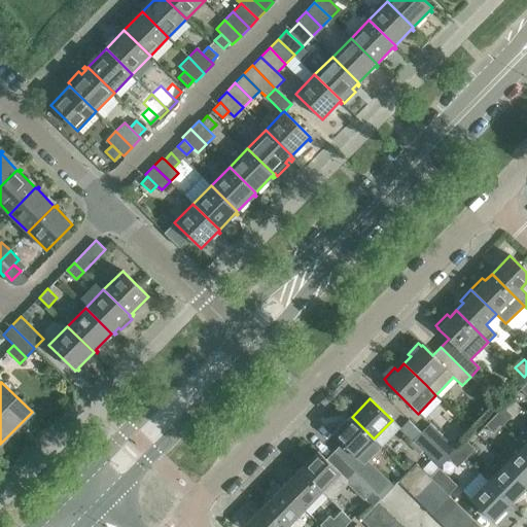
[(503,425),(512,417),(503,408),(494,417),(503,425)]
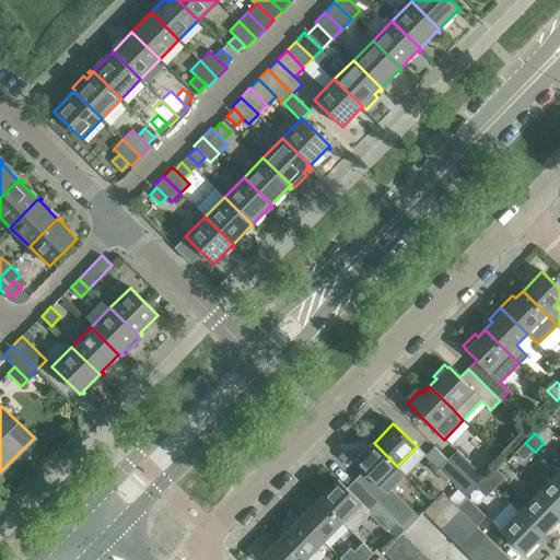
[(397,466),(374,443),(354,463),(364,471),(356,480),(377,501),(406,529),(415,521),(387,493),(406,474),(397,466)]
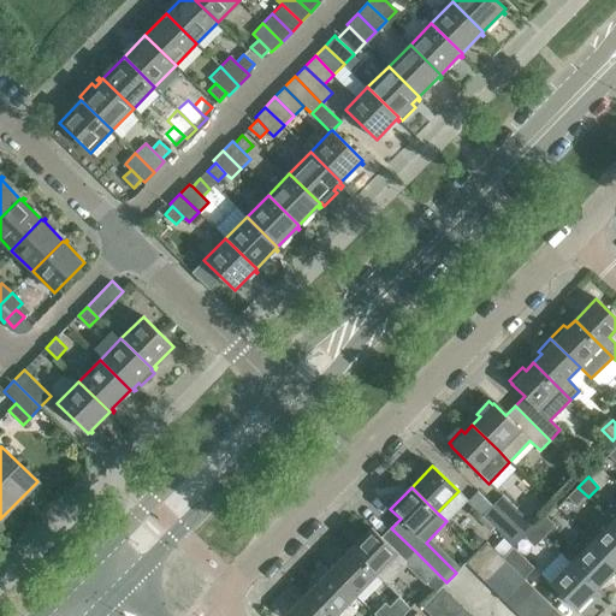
[(578,508),(588,497),(578,487),(567,497),(578,508)]
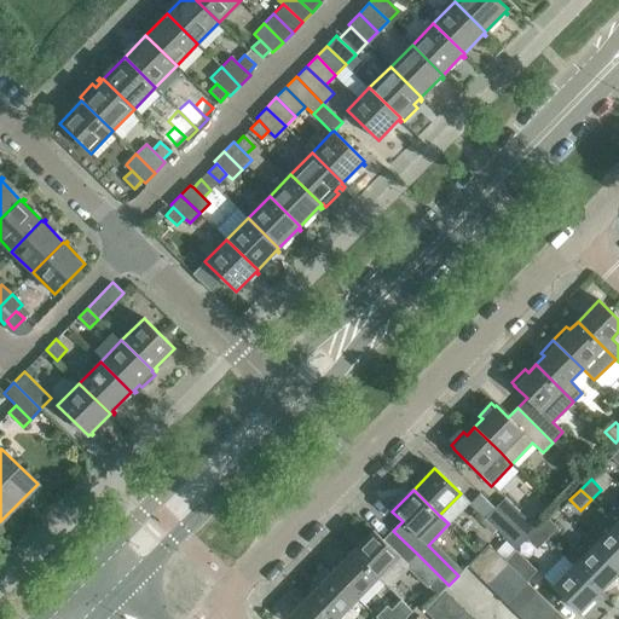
[(516,530),(516,528),(526,519),(504,498),(495,508),(516,530)]
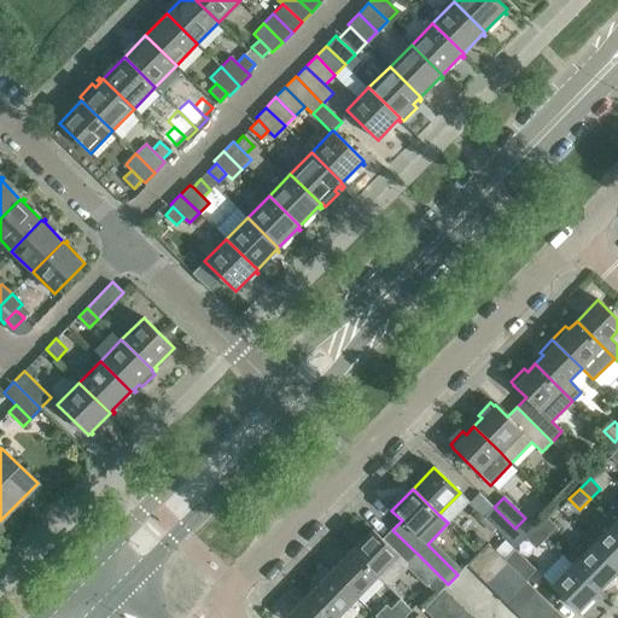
[(516,529),(494,507),(484,518),(516,548),(525,538),(526,537),(516,528),(516,529)]
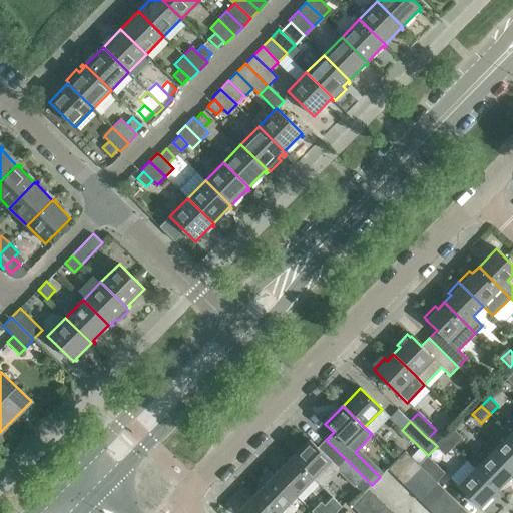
[(436,430),(428,438),(437,446),(445,438),(436,430)]
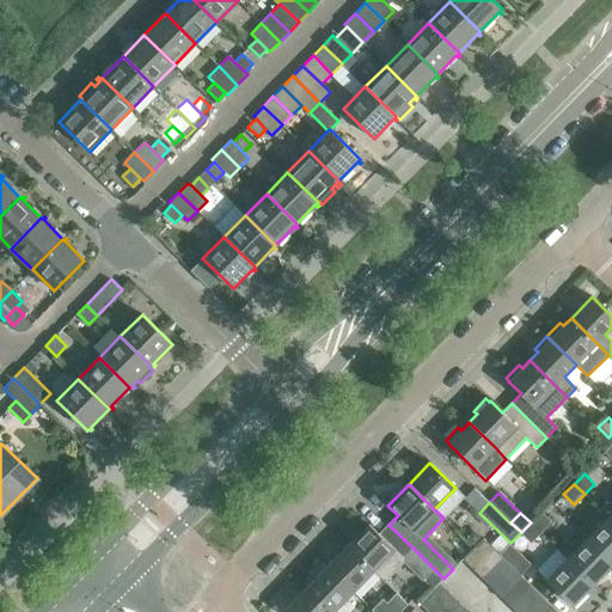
[(540,533),(551,522),(540,513),(531,522),(540,533)]
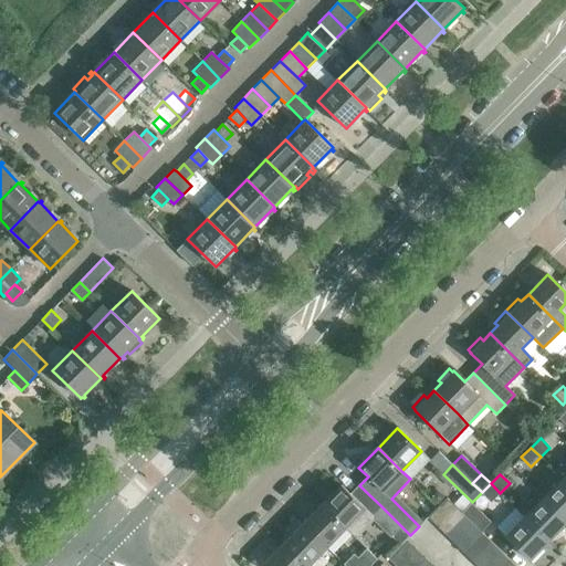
[(543,498),(565,520),(565,482),(563,479),(543,498)]
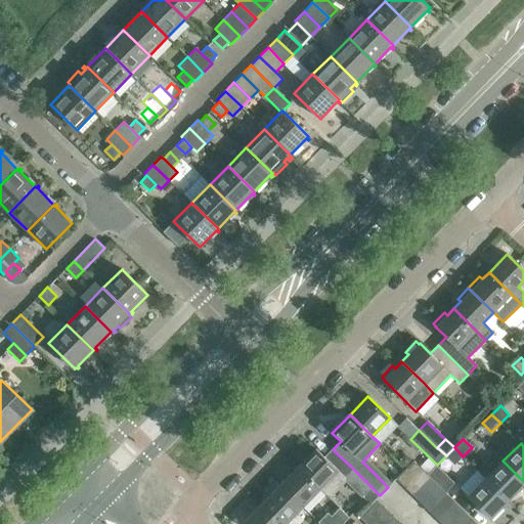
[(454,466),(463,456),(454,447),(446,455),(445,456),(454,466)]
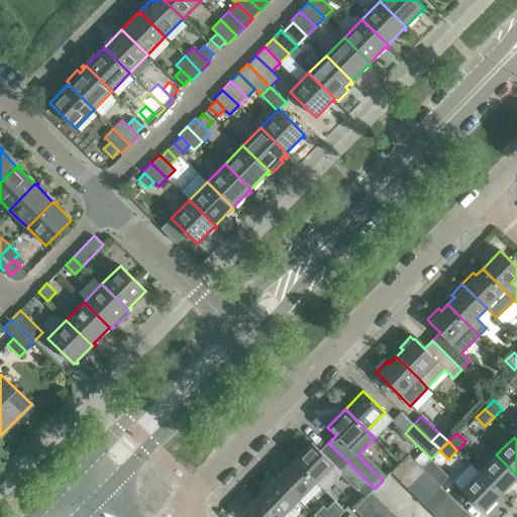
[(348,462),(328,443),(320,451),(312,442),(294,460),(316,482),(324,491),(341,474),(366,498),(371,493),(375,489),(367,481),(348,462)]
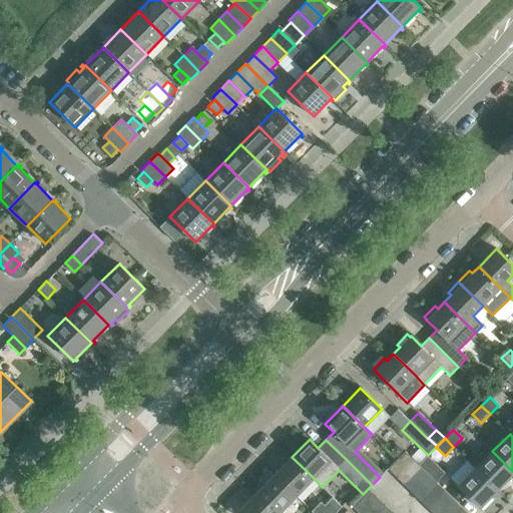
[(512,473),(512,471),(492,451),(475,469),(497,490),(512,473)]
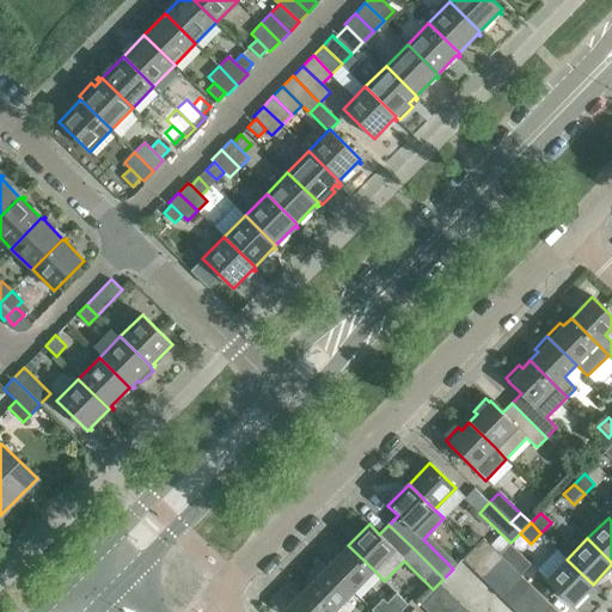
[(472,569),(493,549),(482,539),(463,560),(472,569)]
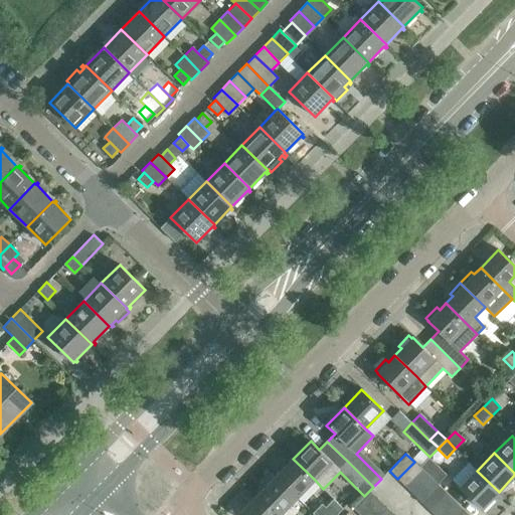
[(438,484),(447,475),(428,458),(419,467),(422,470),(431,478),(438,484)]
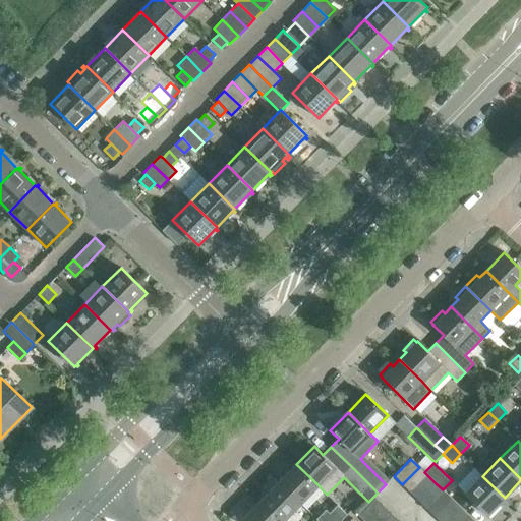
[(300,504),(319,485),(296,464),(279,482),(300,504)]
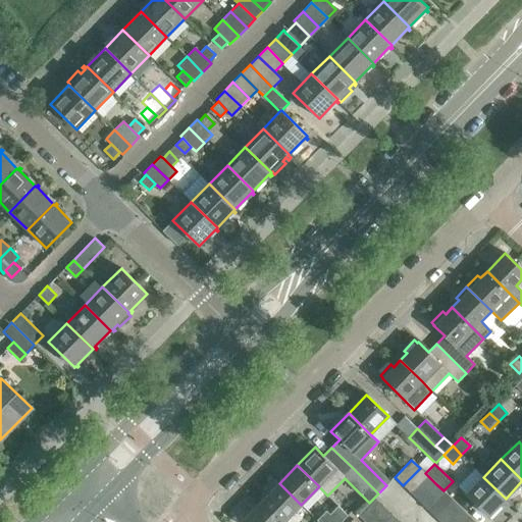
[(428,476),(425,473),(420,468),(403,485),(411,493),(428,476)]
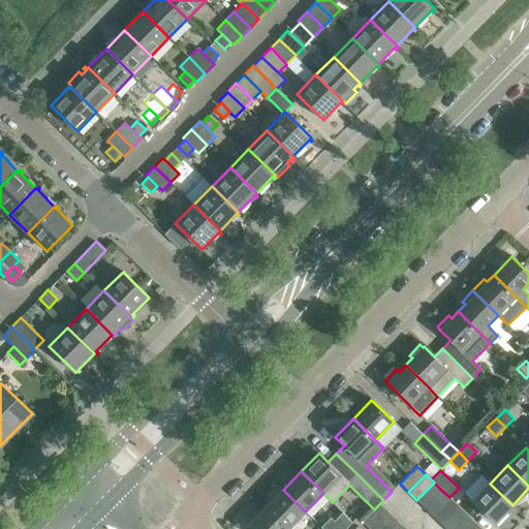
[(434,483),(416,500),(425,508),(442,491),(434,483)]
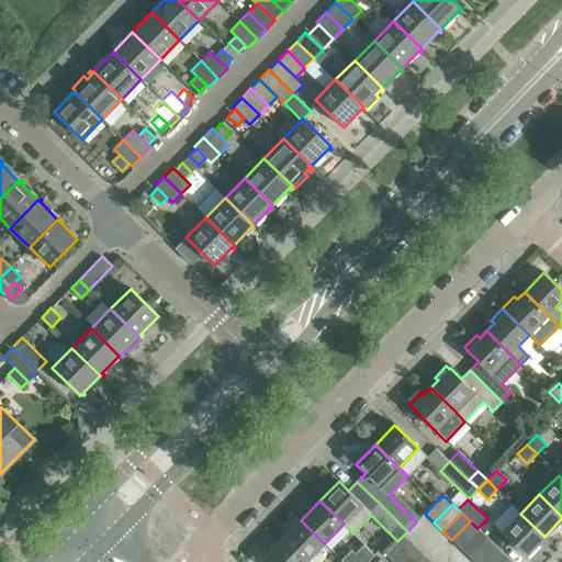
[(526,557),(544,537),(520,514),(502,532),(526,557)]
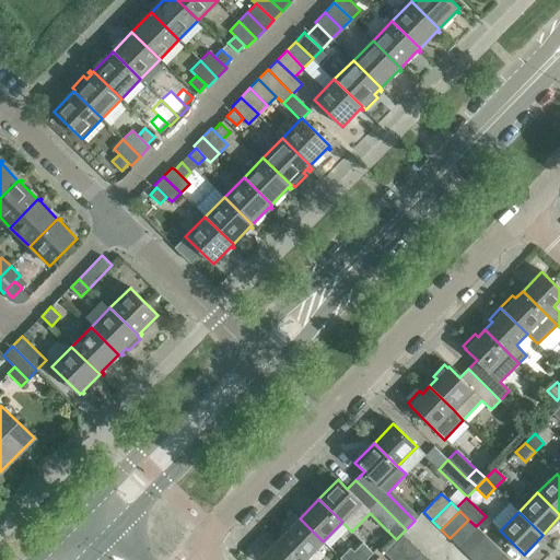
[(300,518),(280,538),(302,559),(304,559),(323,541),(300,518)]
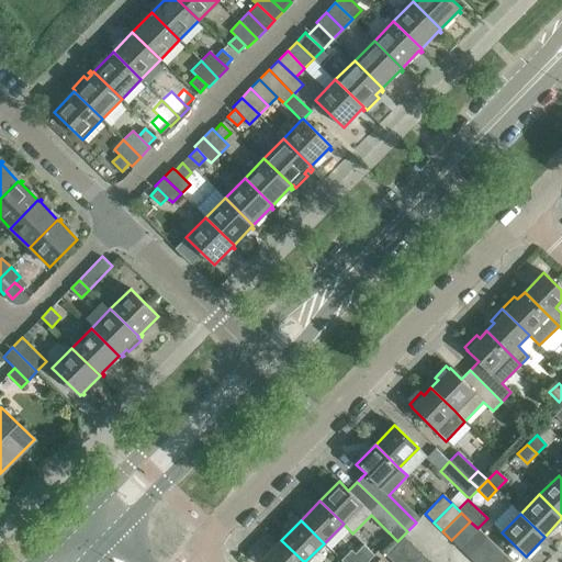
[(478,528),(470,521),(451,540),(459,548),(478,529),(478,528)]
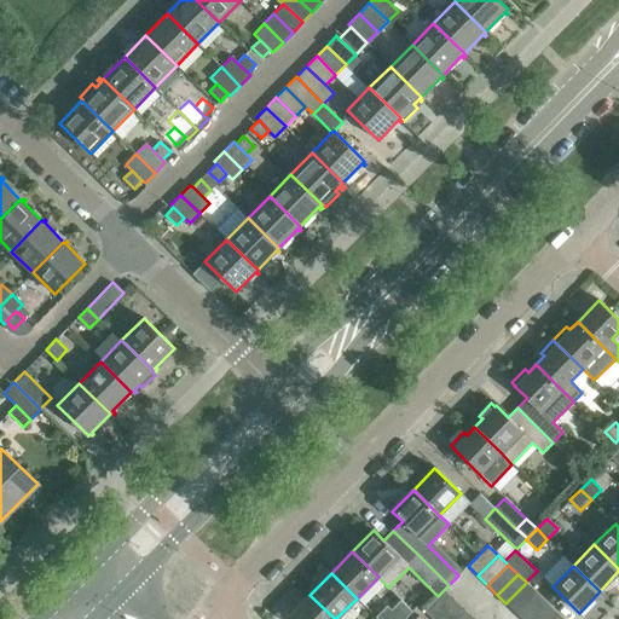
[(518,614),(537,594),(526,583),(505,603),(518,614)]
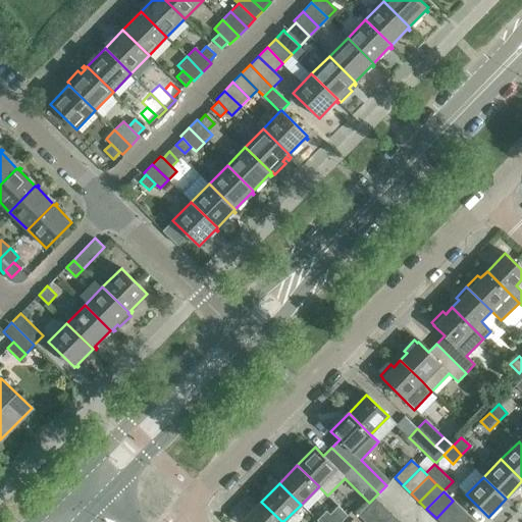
[(374,498),(369,503),(357,515),(364,521),(367,521),(383,506),(374,498)]
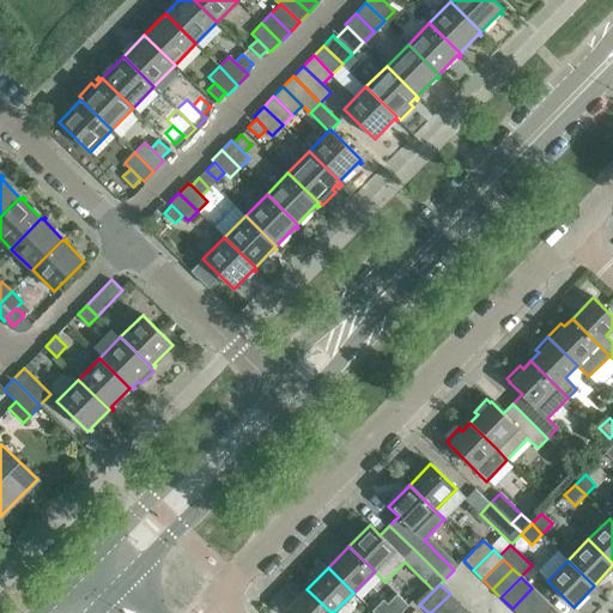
[(526,612),(541,596),(532,588),(513,608),(516,612),(526,612)]
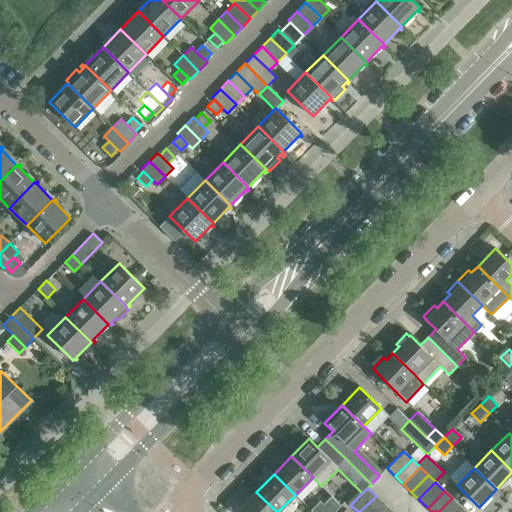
[(276,511),(256,492),(239,510),(241,511),(276,511)]
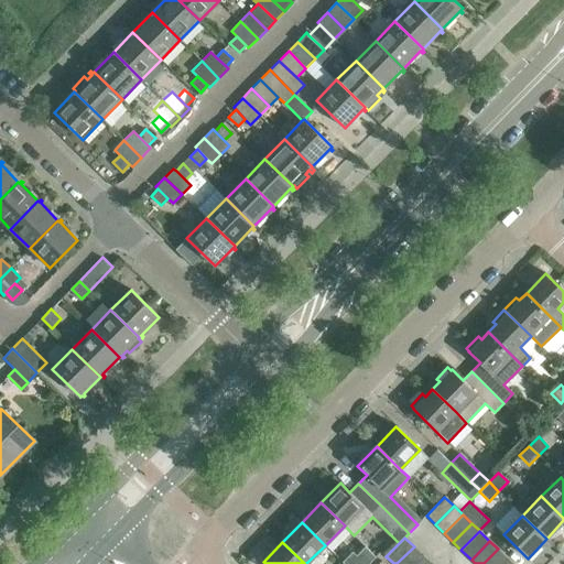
[(415,563),(424,556),(414,546),(397,563),(415,563)]
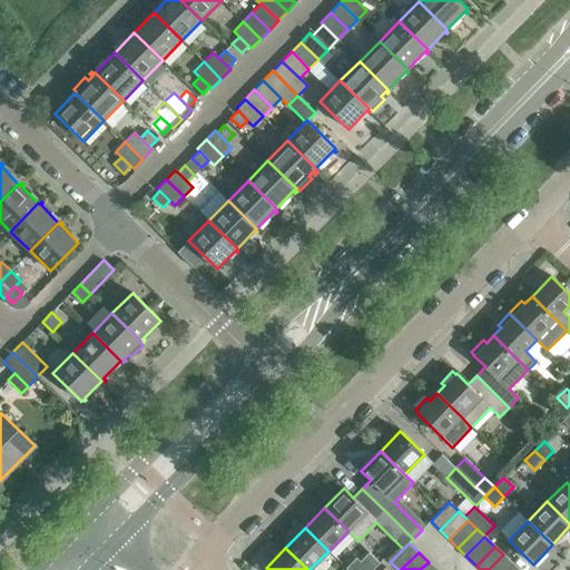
[(370,553),(360,563),(356,559),(346,569),(347,569),(373,569),(380,563),(370,553)]
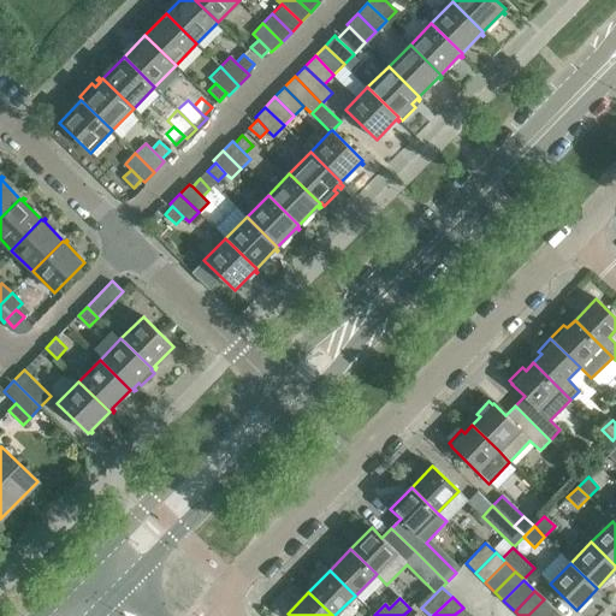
[(546,615),(554,609),(544,599),(528,615),(546,615)]
